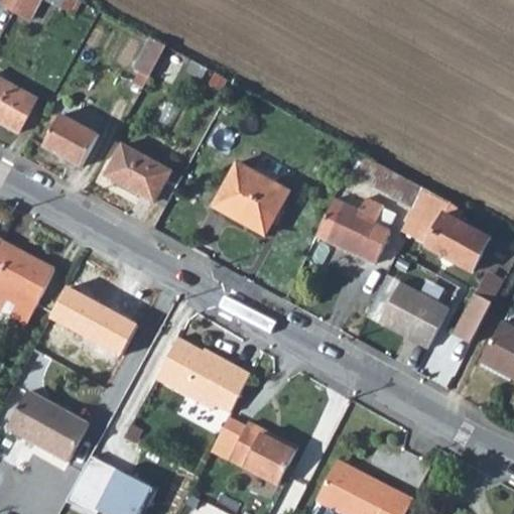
[(0,0),(0,2),(12,9),(17,0),(0,0)]
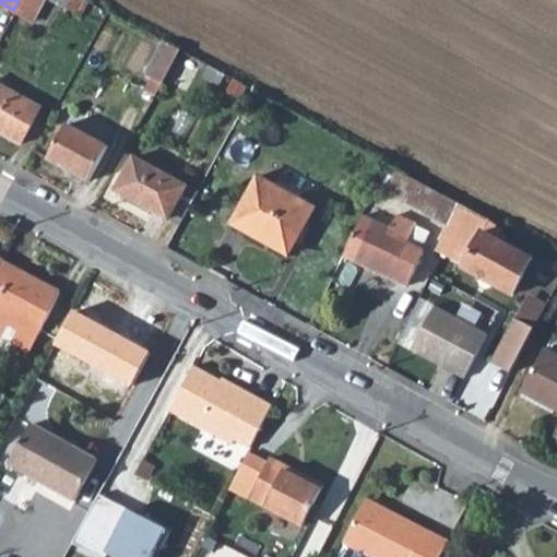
[(19,0),(13,10),(32,20),(43,0),(19,0)]
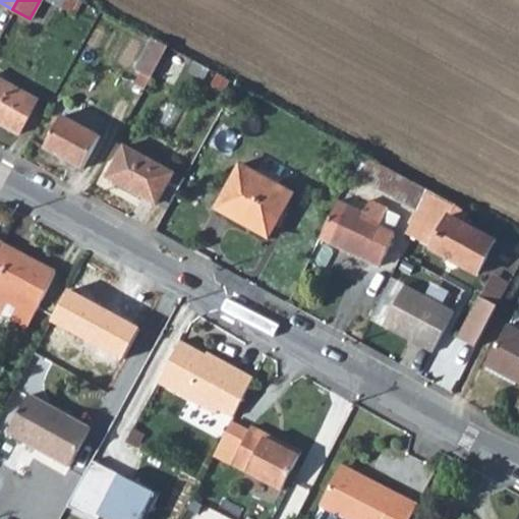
[(167,45),(151,37),(133,67),(150,76),(167,45)]
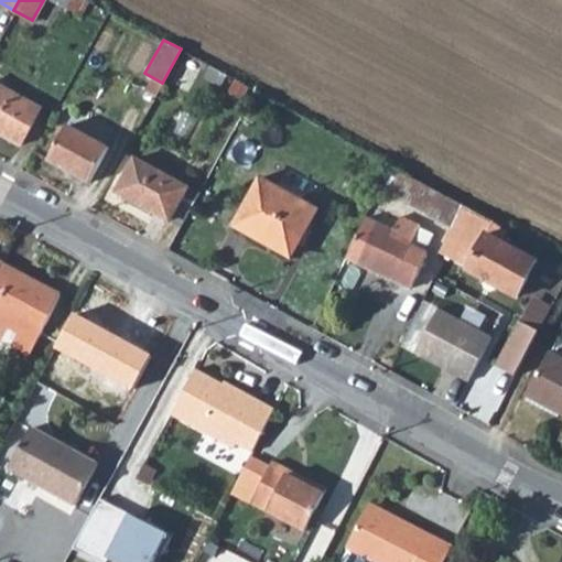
[(0,132),(20,143),(40,107),(0,84),(0,132)]
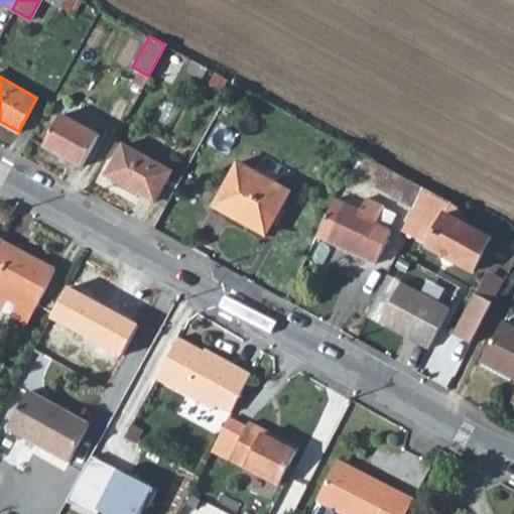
[(60,113),(42,145),(81,166),(99,134),(60,113)]
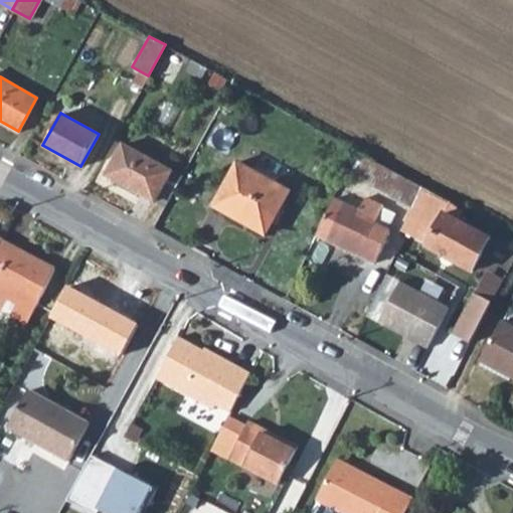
[(122,143),(105,173),(154,200),(171,169),(122,143)]
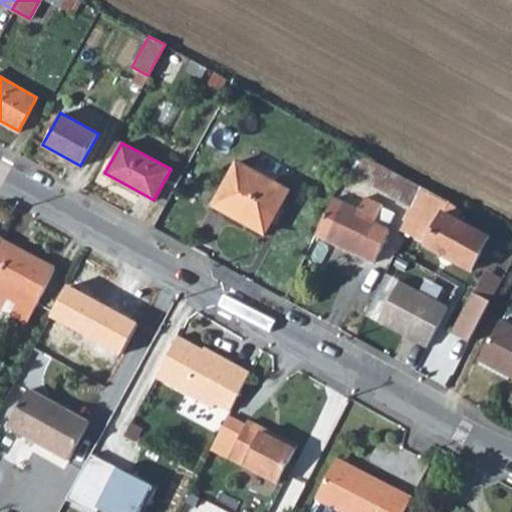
[(354,149),(344,170),(411,206),(421,186),(354,149)]
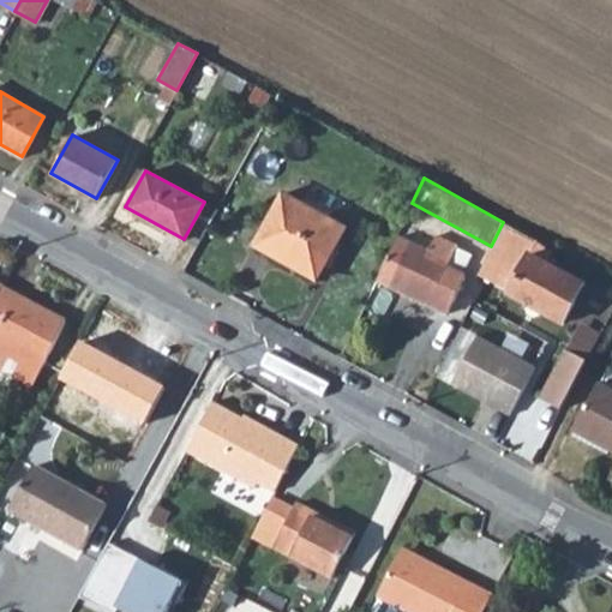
[(255,243),(274,255),(276,251),(318,274),(343,227),(282,192),(255,243)]
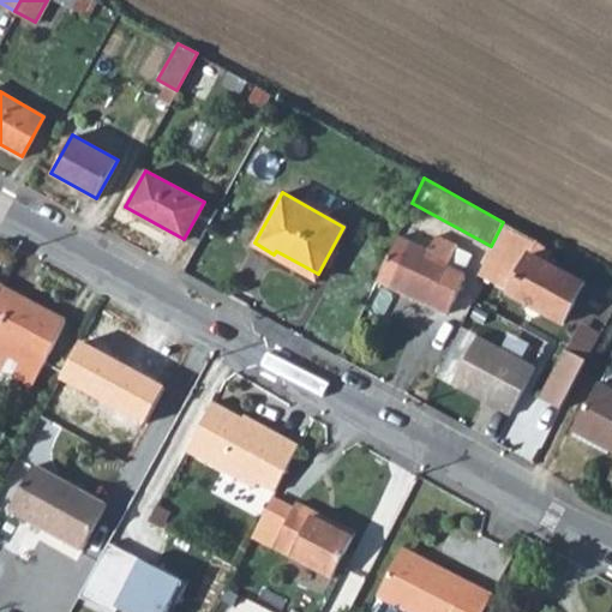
[(508,292),(562,323),(583,282),(543,261),(550,247),(503,222),(491,246),(477,273),(490,280),(495,270),(514,281),(508,292)]
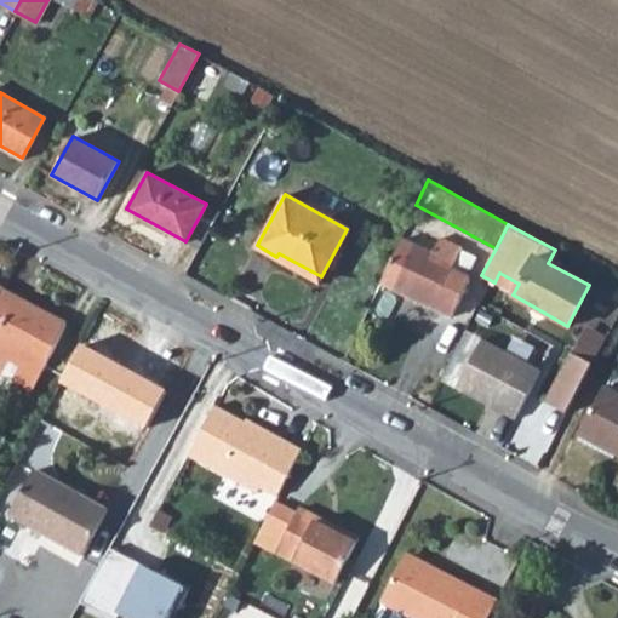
[(379,281),(451,315),(469,278),(464,275),(474,255),(459,247),(461,246),(440,235),(431,252),(400,236),(379,281)]
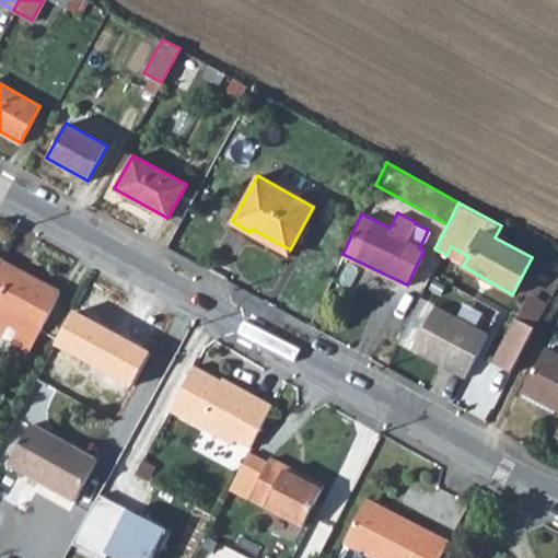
[(1,260),(0,262),(0,311),(38,332),(59,291),(1,260)]
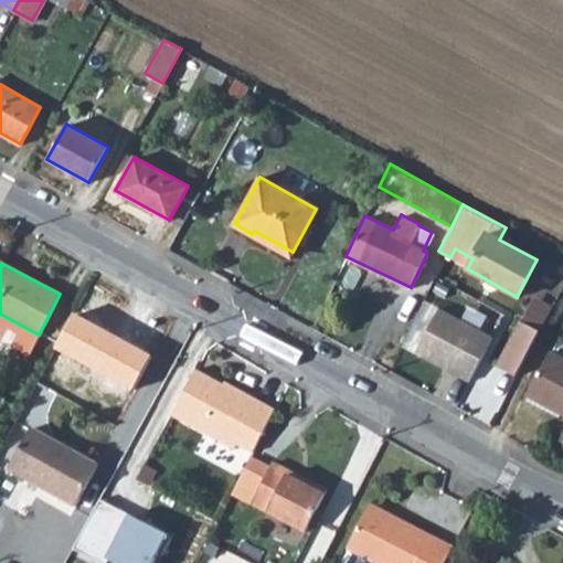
[(471,381),(496,333),(426,297),(403,341),(471,381)]
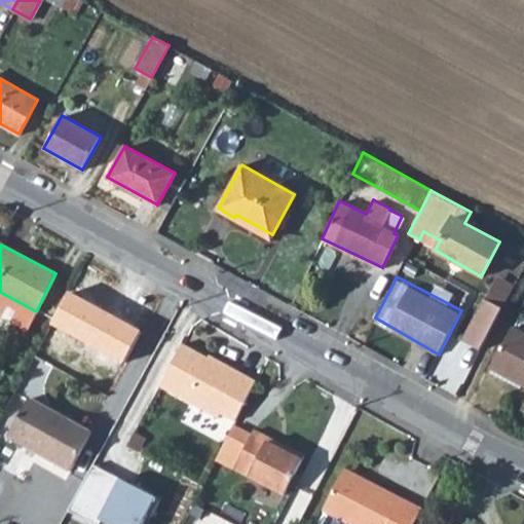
[(118,359),(136,328),(68,292),(51,323),(118,359)]
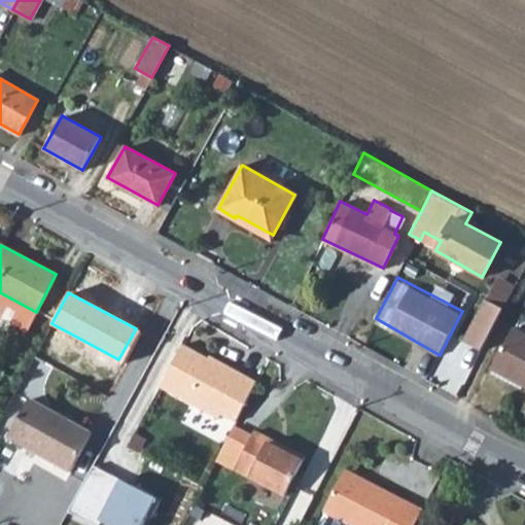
[(461,340),(480,350),(502,308),(484,298),(461,340)]
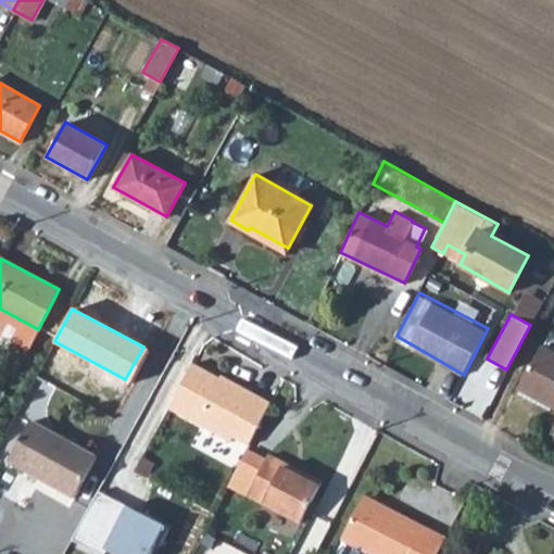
[(553,352),(539,345),(515,392),(550,411),(552,406),(553,407),(553,352)]
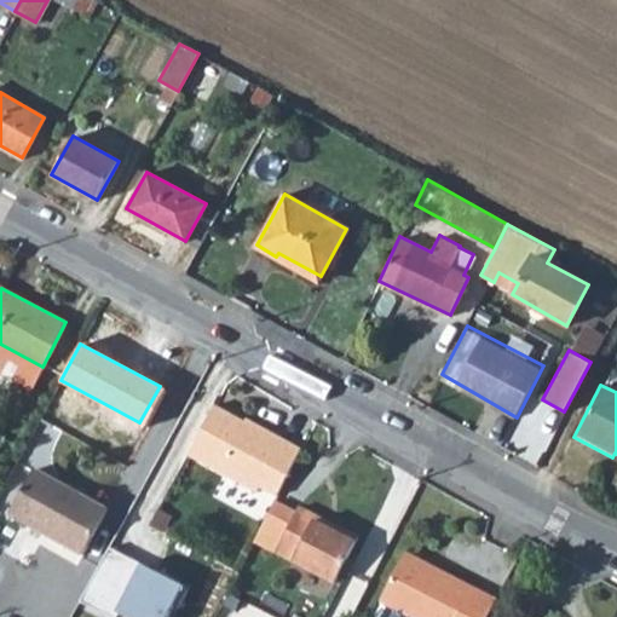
[(276,495),(299,448),(264,427),(261,433),(243,424),(244,420),(213,403),(186,453),(255,490),(258,485),(276,495)]
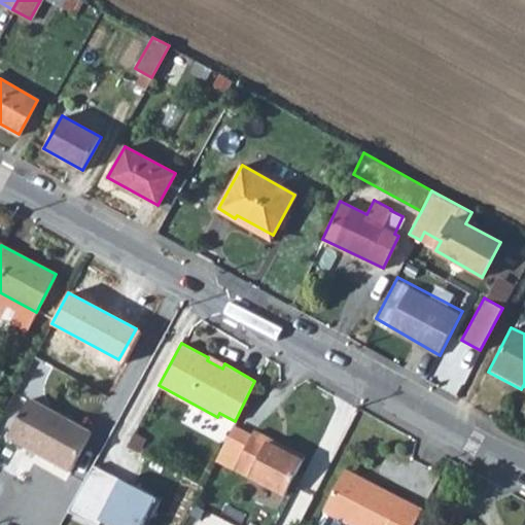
[(28,397),(7,435),(69,470),(91,432),(28,397)]
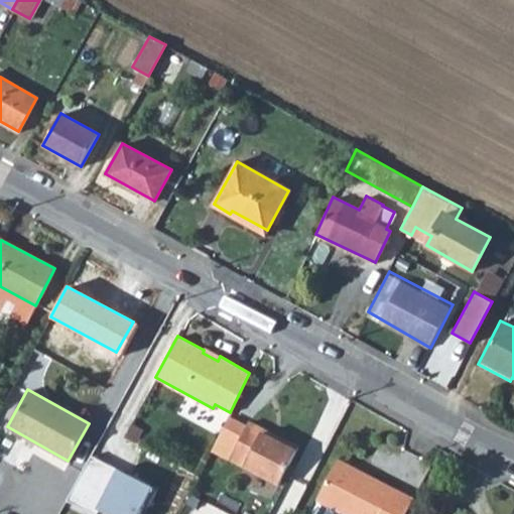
[(227,415),(210,451),(278,483),(296,446),(277,436),(275,440),(261,432),(263,429),(247,421),(245,424),(227,415)]
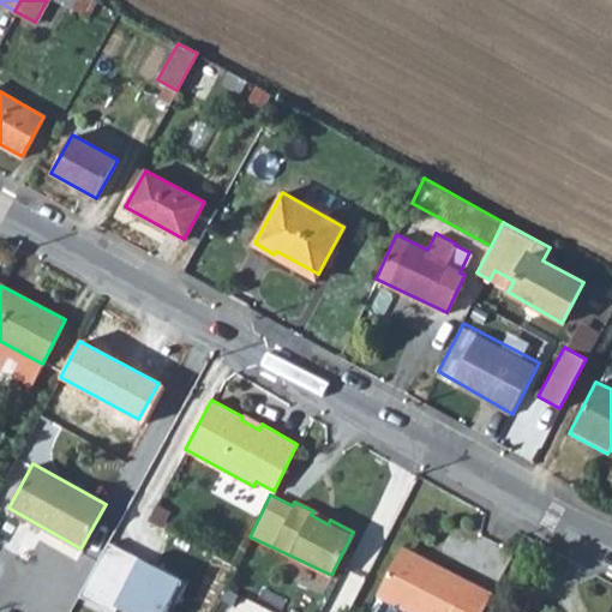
[(169,510),(155,503),(145,521),(160,528),(169,510)]
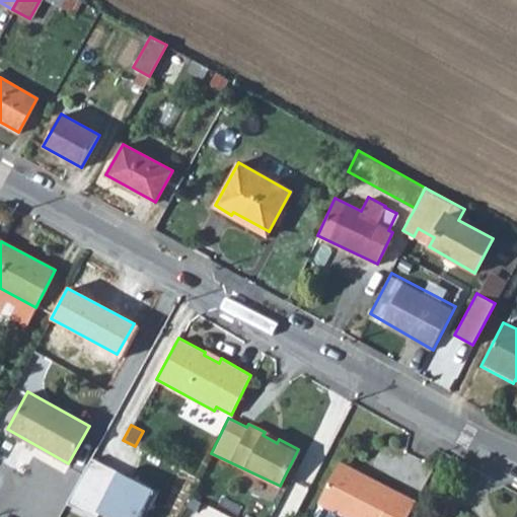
[(119,471),(90,457),(66,503),(93,516),(95,516),(98,512),(107,516),(138,516),(144,506),(148,508),(157,492),(130,477),(126,484),(116,478),(119,471)]
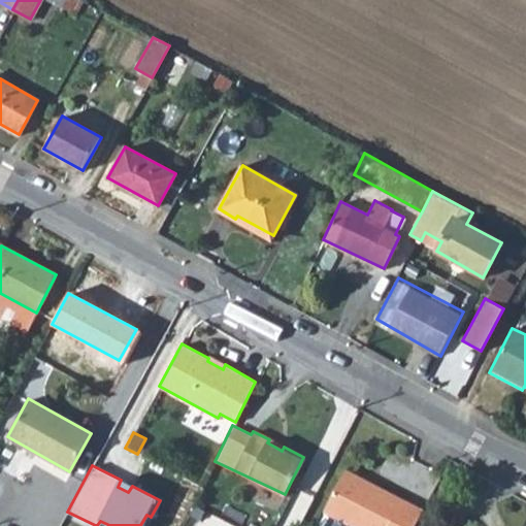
[(343,470),(341,473),(366,486),(368,483),(343,470)]
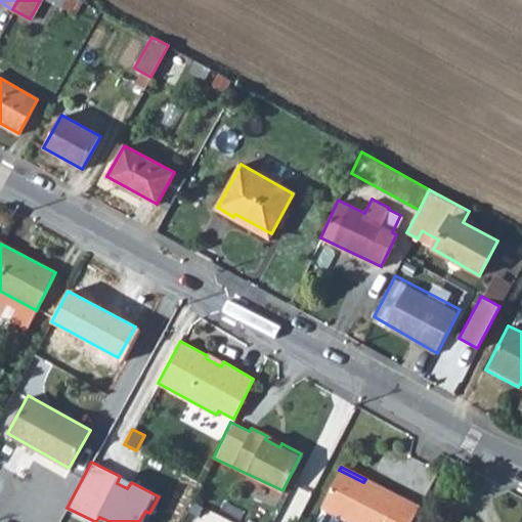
[(363,482),(339,470),(320,506),(351,521),(409,521),(419,506),(365,479),(363,482)]
